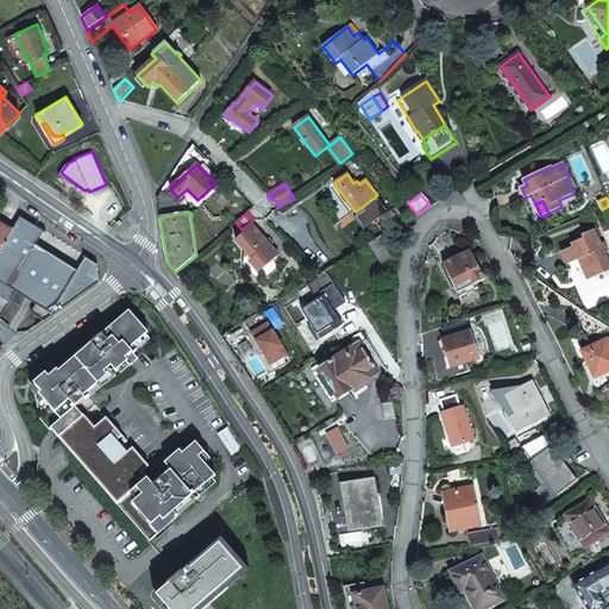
[(274,212),(267,218),(280,232),(287,226),(274,212)]
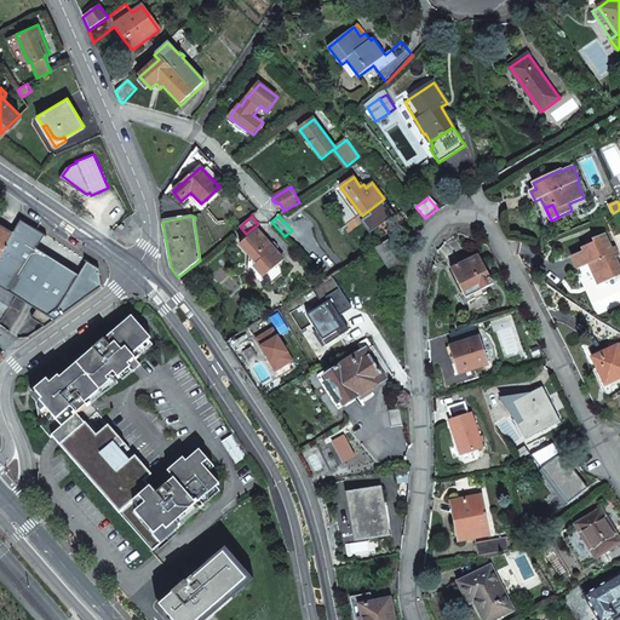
[(0,322),(18,294),(39,308),(55,317),(101,285),(98,267),(87,259),(80,271),(38,246),(46,234),(21,218),(12,231),(0,223),(0,322)]
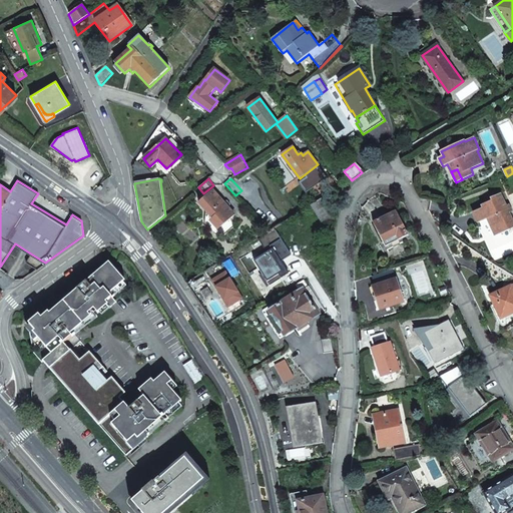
[(220,228),(220,235),(224,235),(235,225),(230,219),(235,215),(213,190),(199,202),(206,210),(220,228)]
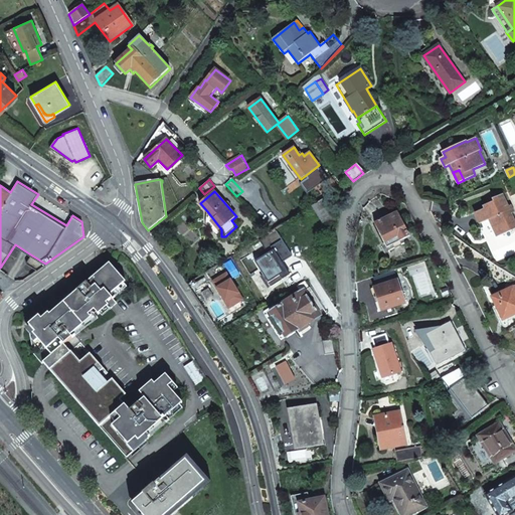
[(499,226),(503,234),(514,228),(514,222),(511,213),(514,212),(511,205),(508,207),(502,194),(492,198),(494,201),(484,206),(485,208),(475,213),(480,223),(490,219),(494,228),(499,226)]
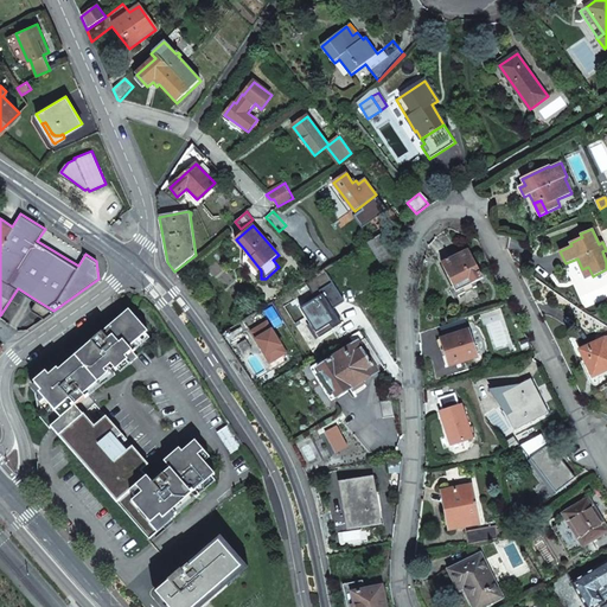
[(397,255),(384,234),(369,243),(385,268),(397,261),(397,255)]
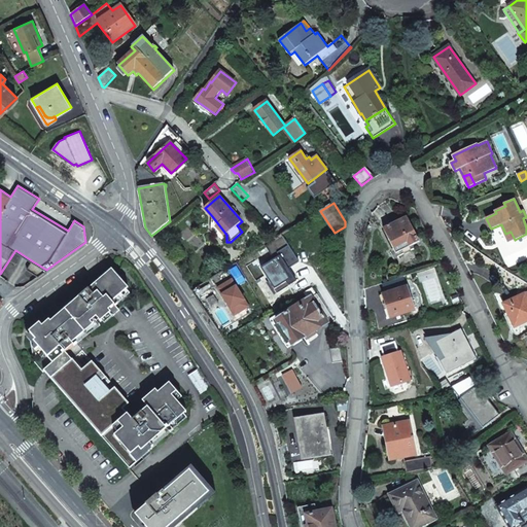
[(221,241),(226,242),(226,235),(212,216),(211,229),(221,241)]
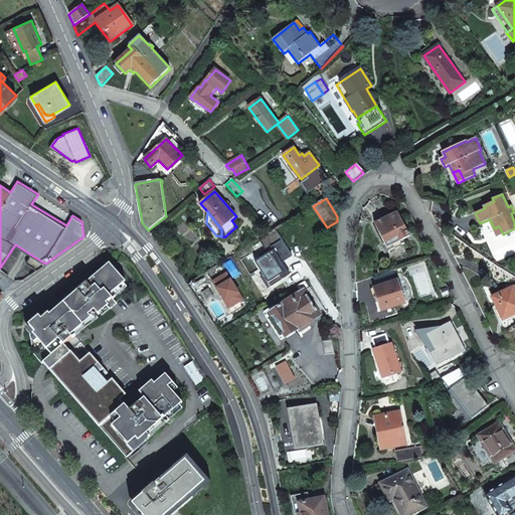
[(398,211),(375,223),(387,247),(410,235),(398,211)]
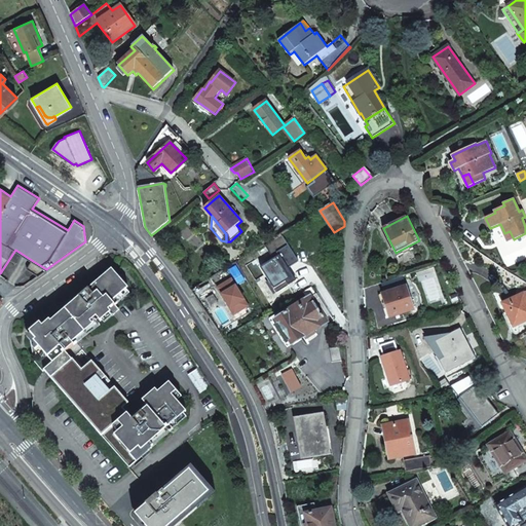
[(509,242),(514,239),(510,231),(504,233),(509,242)]
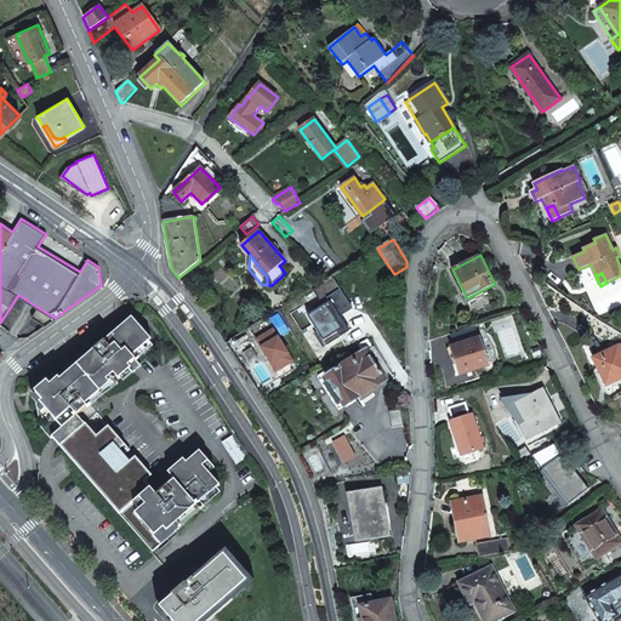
[(55,318),(39,308),(33,318),(44,325),(55,318)]
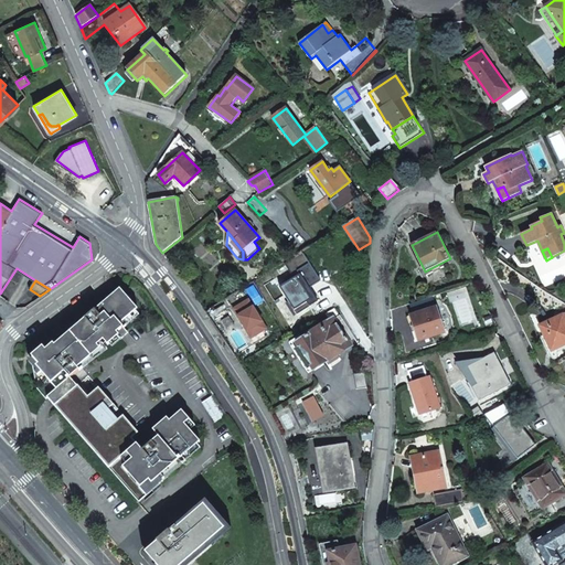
[(25,295),(31,302),(40,296),(30,289),(25,295)]
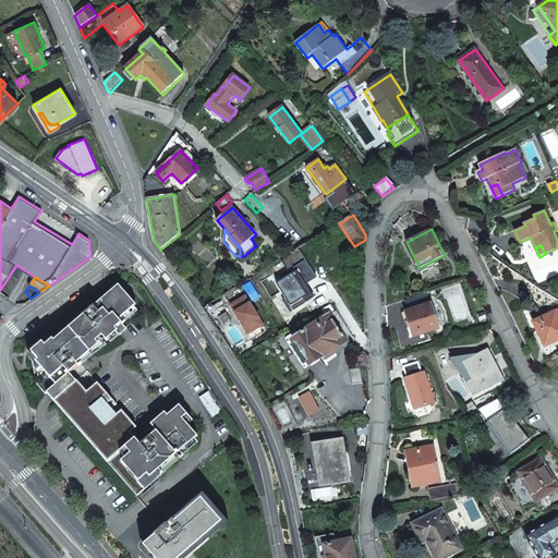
[(69,375),(79,366),(76,365),(91,353),(105,340),(107,341),(118,331),(119,334),(125,328),(119,320),(136,305),(118,286),(55,342),(52,340),(46,347),(41,342),(31,353),(35,377),(37,379),(34,381),(46,395),(47,393),(137,496),(198,443),(195,439),(198,436),(187,425),(182,419),(187,414),(180,405),(168,416),(166,413),(152,425),(158,433),(152,438),(150,436),(141,445),(130,433),(136,427),(121,410),(116,415),(111,410),(116,404),(97,384),(86,392),(76,381),(75,381),(69,375)]
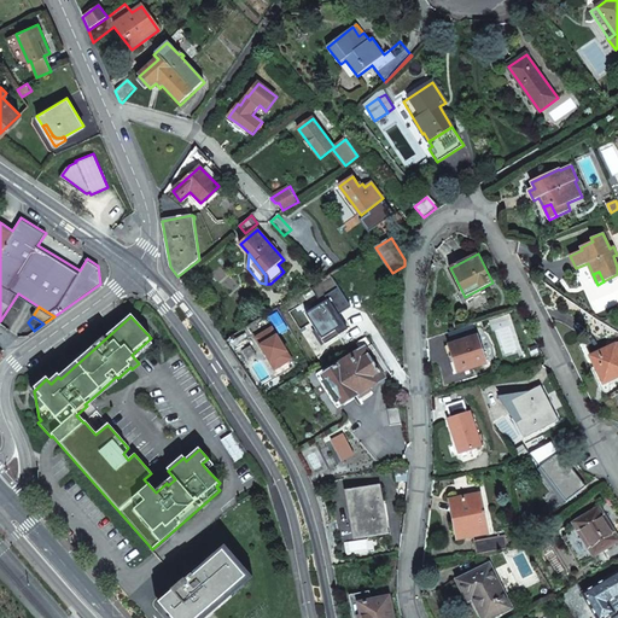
[(21,327),(27,336),(34,331),(28,322),(21,327)]
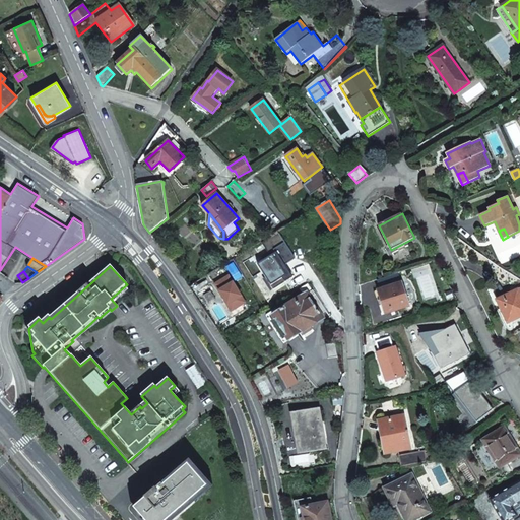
[(207,280),(192,290),(206,311),(221,301),(207,280)]
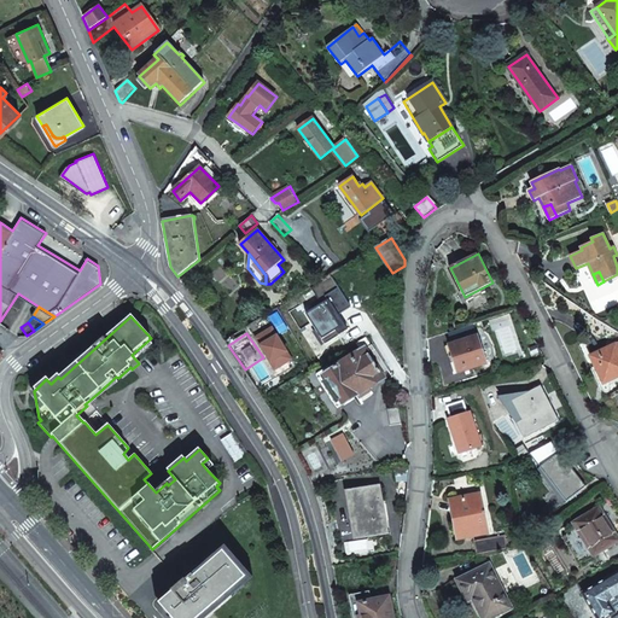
[(478,336),(449,345),(459,373),(487,363),(478,336)]
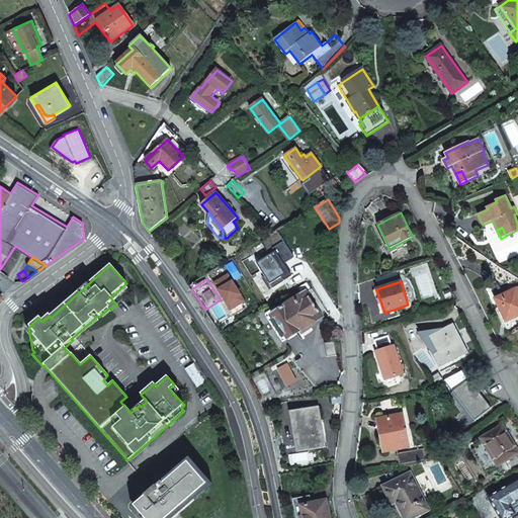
[(225,290),(220,283),(216,286),(220,293),(225,290)]
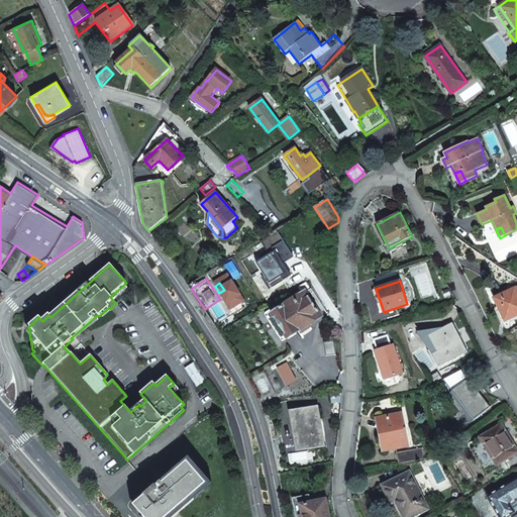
[(516,288),(495,299),(506,321),(516,315),(516,288)]
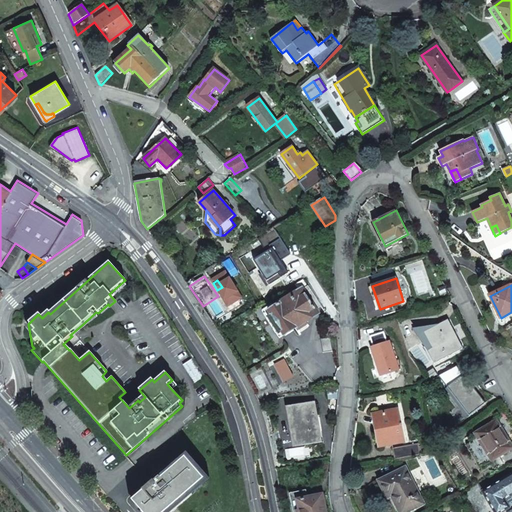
[(280,339),(319,313),(303,289),(264,315),(280,339)]
